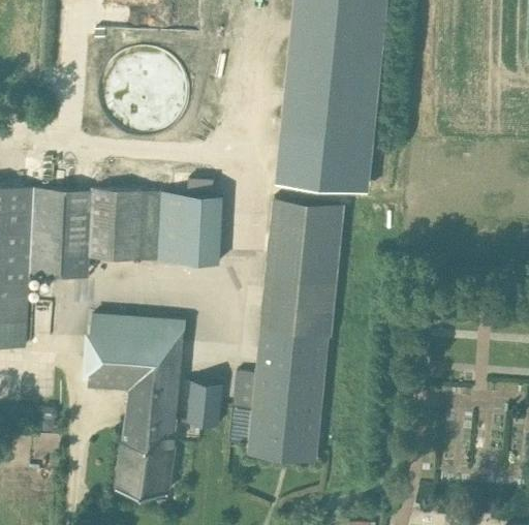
[(293,0),(277,174),(365,182),(371,139),(379,51),(382,51),(386,0),(293,0)]
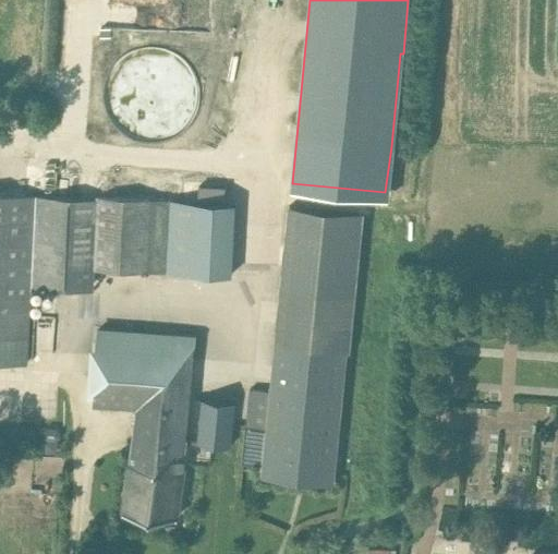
[(246,407),(244,432),(267,434),(265,456),(263,469),(263,478),(332,484),(335,464),(346,353),(350,354),(355,298),(363,216),(316,212),(317,199),(290,195),(289,209),(280,291),(276,347),(270,394),(249,392),(246,407)]
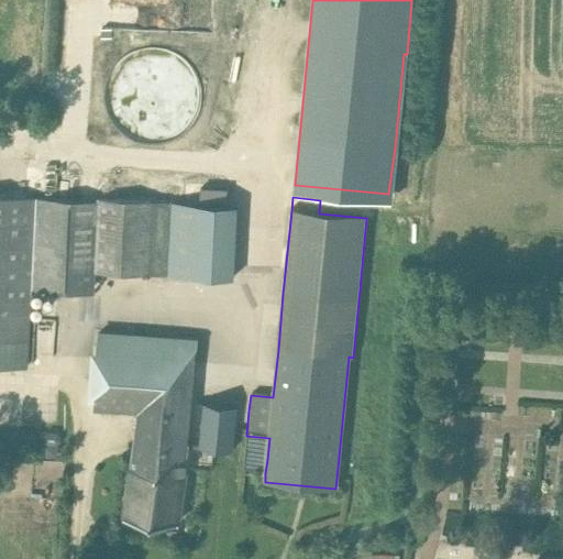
[(0,369),(26,371),(30,294),(94,296),(95,274),(167,277),(233,281),(238,210),(170,206),(98,203),(98,206),(0,201),(0,369)]
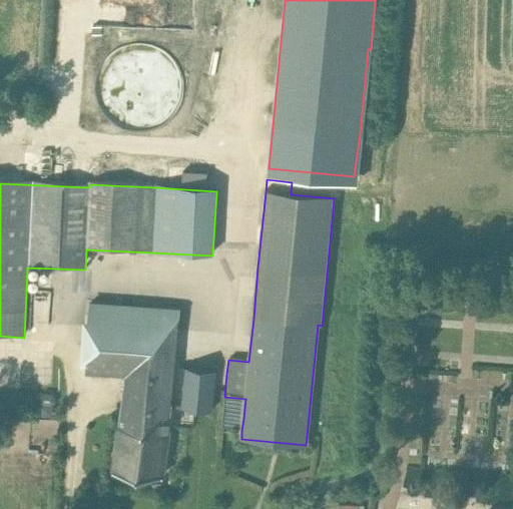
[(85,375),(126,378),(112,474),(161,480),(163,460),(165,444),(177,315),(87,307),(85,375)]
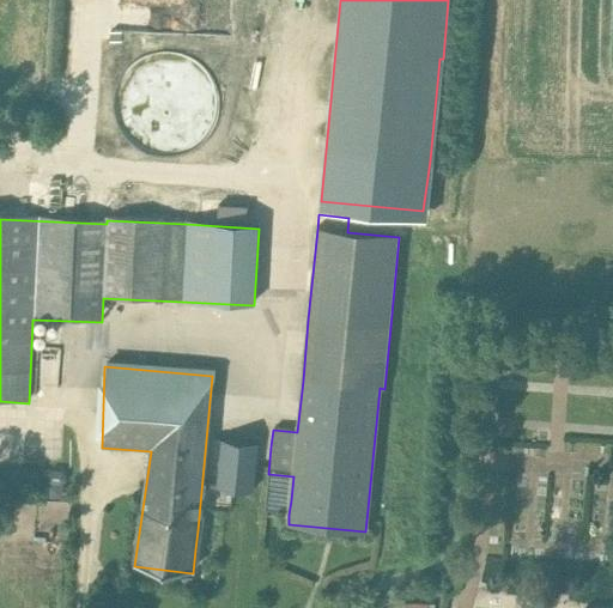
[(220,445),(217,491),(254,496),(258,449),(220,445)]
